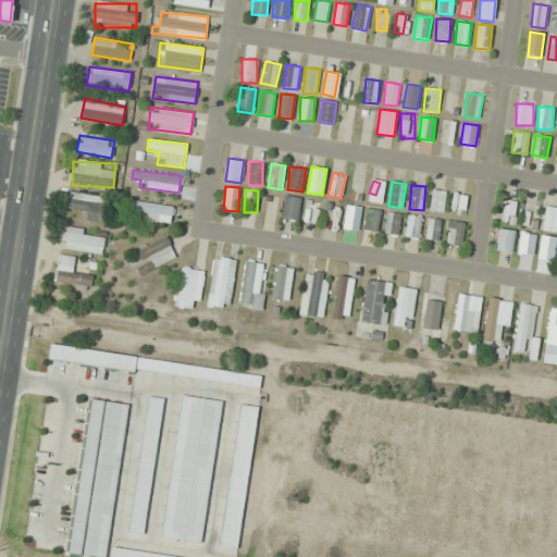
[(444,213),(446,190),(432,189),(430,211),(444,213)]
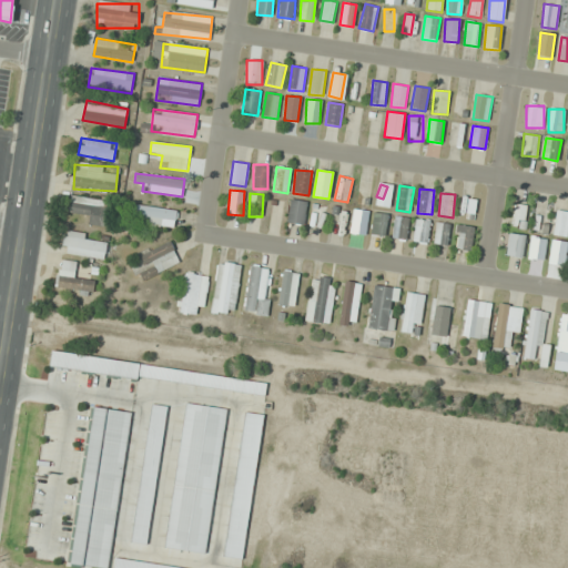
[(474,220),(477,199),(462,195),(457,217),(474,220)]
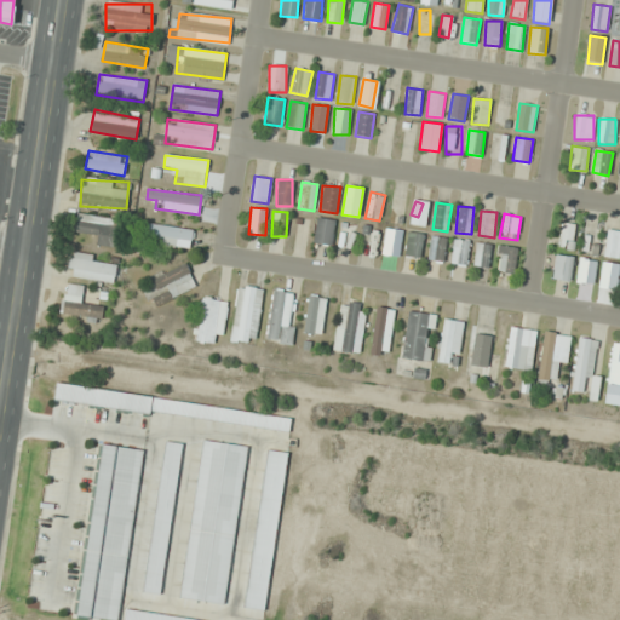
[(116,246),(116,217),(75,217),(75,231),(96,231),(96,246),(116,246)]
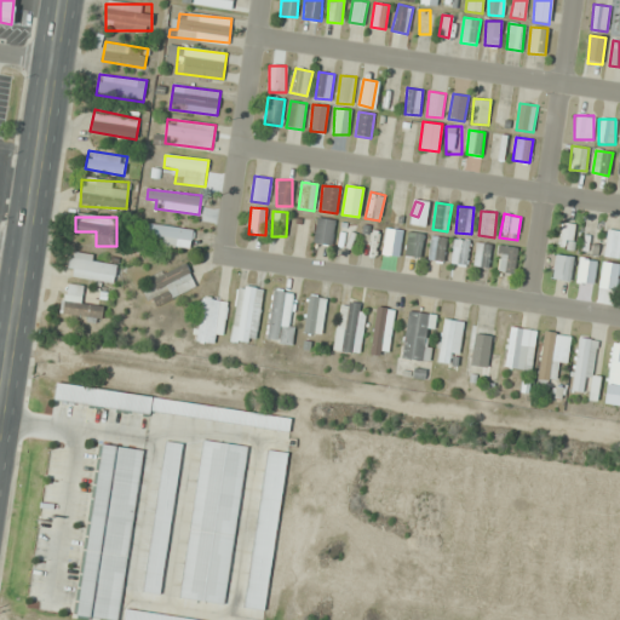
[(336,219),(317,217),(313,242),(332,245),(336,219)]
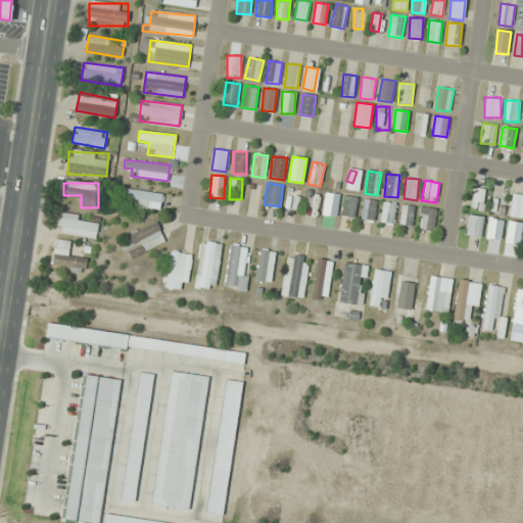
[(160,209),(162,194),(123,188),(122,196),(132,198),(131,205),(160,209)]
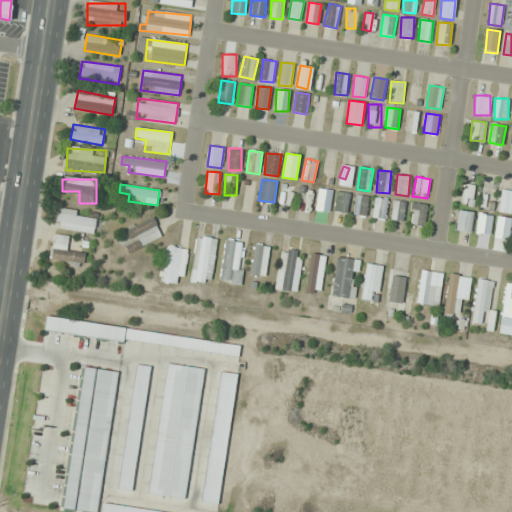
[(463,206),(474,206),(474,184),(463,184),(463,206)]
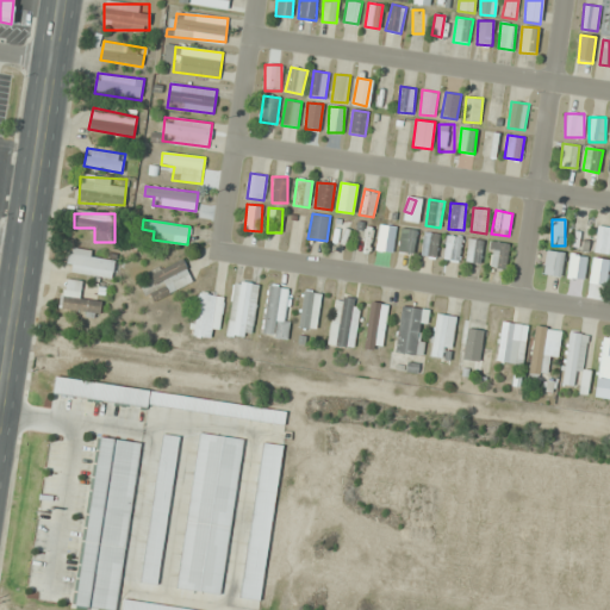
[(346,221),(336,222),(337,241),(347,240),(346,221)]
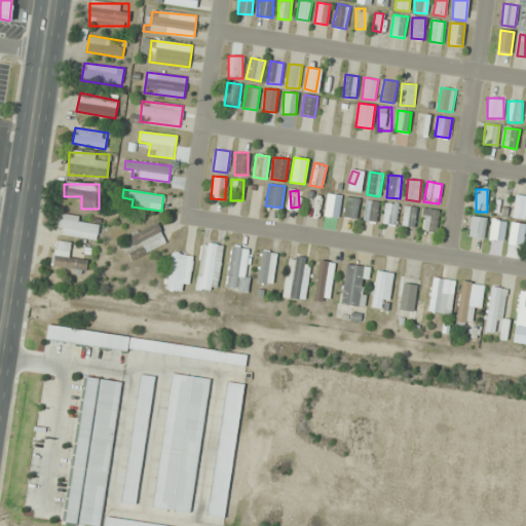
[(340,195),(327,194),(325,216),(338,217),(340,195)]
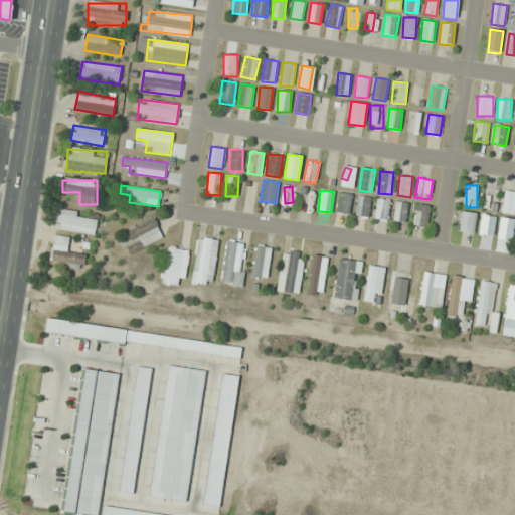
[(514,214),(514,211),(514,191),(504,190),(502,213),(514,214)]
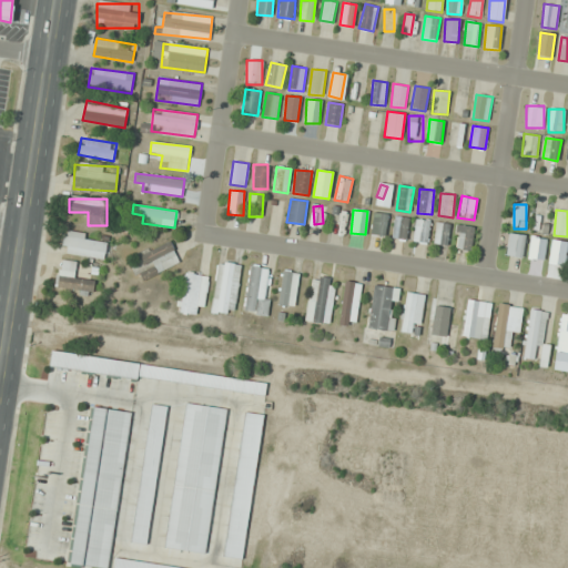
[(371,234),(385,236),(388,214),(373,212),(371,234)]
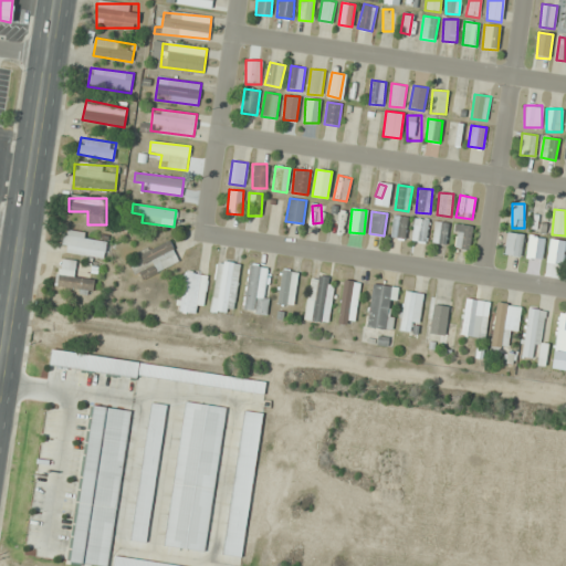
[(406,238),(408,217),(392,216),(391,237),(406,238)]
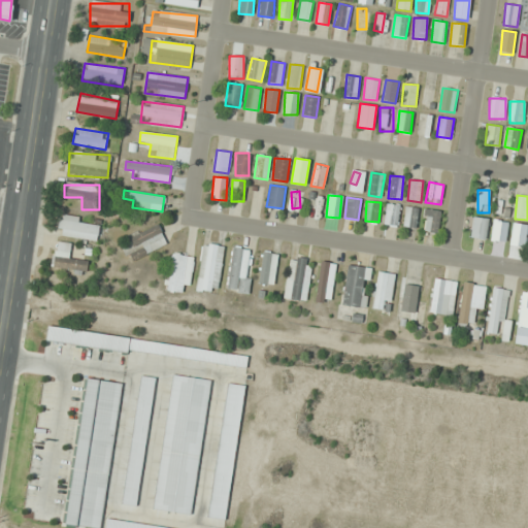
[(384,225),(398,226),(400,205),(386,203),(384,225)]
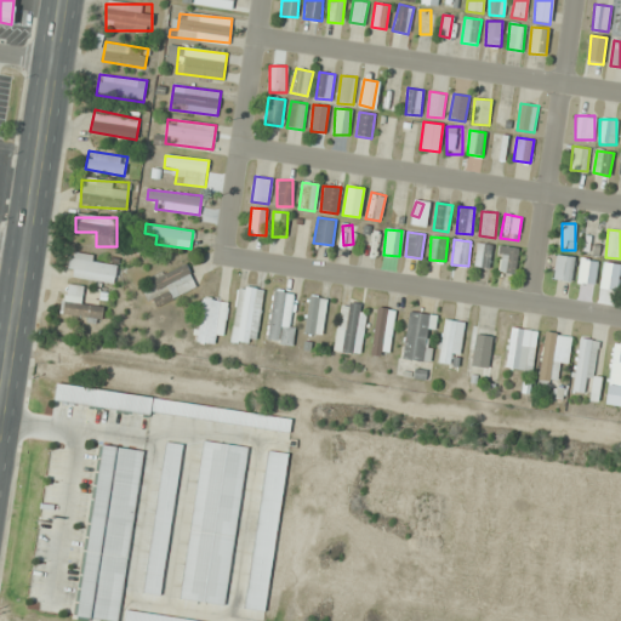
[(476,268),(491,268),(493,243),(477,243),(476,268)]
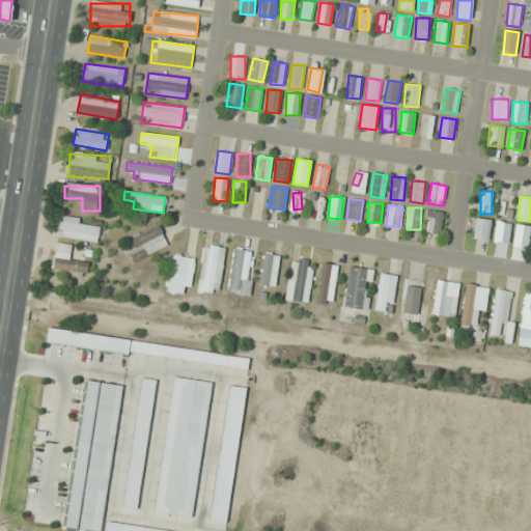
[(425,232),(441,233),(443,212),(427,210),(425,232)]
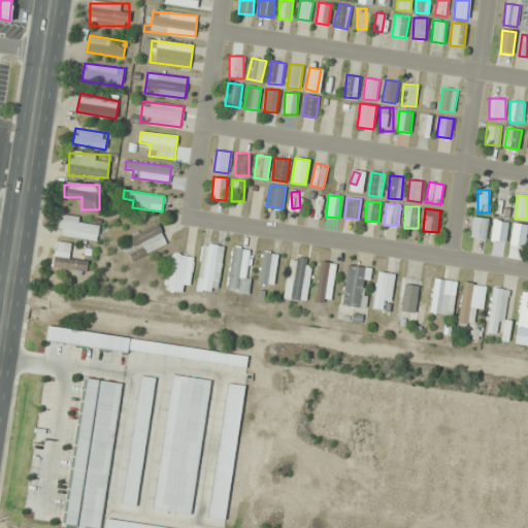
[(99,218),(59,217),(58,237),(98,238),(99,218)]
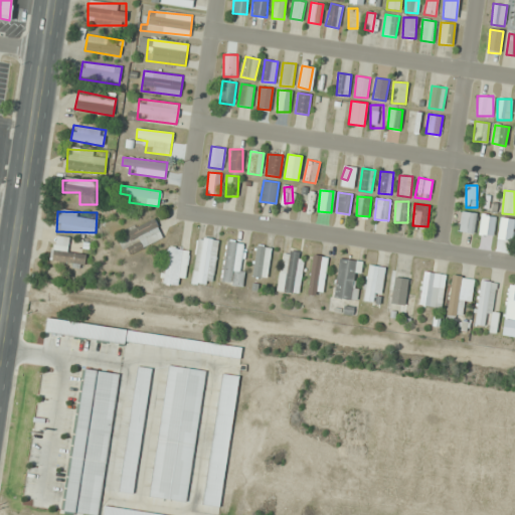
[(474,233),(477,213),(462,211),(459,231),(474,233)]
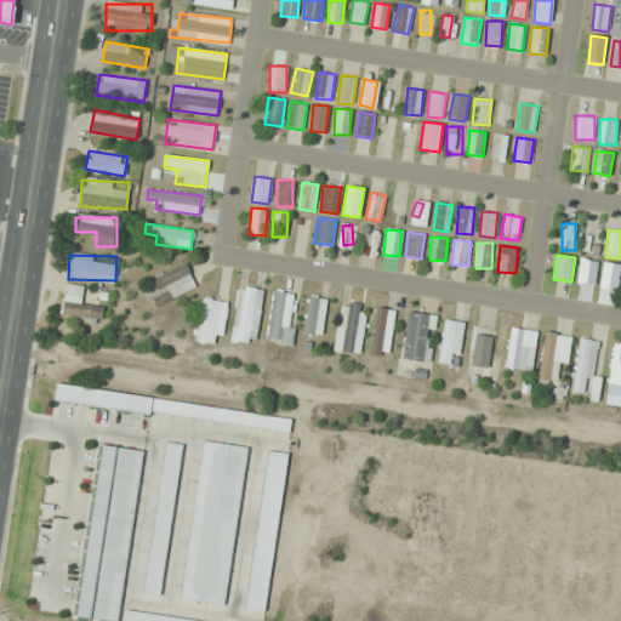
[(598,262),(581,258),(577,281),(594,284),(598,262)]
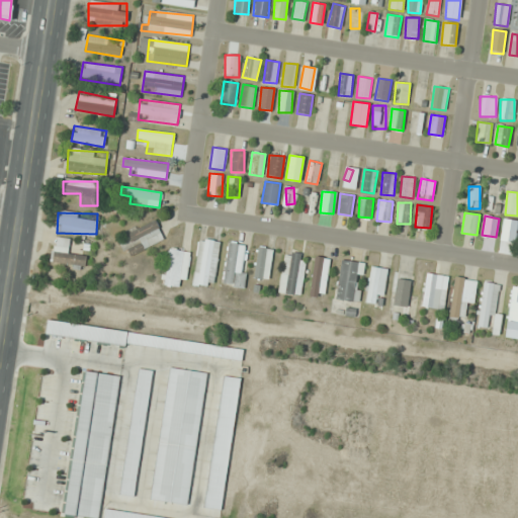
[(142,249),(164,239),(155,220),(126,233),(131,243),(138,240),(142,249)]
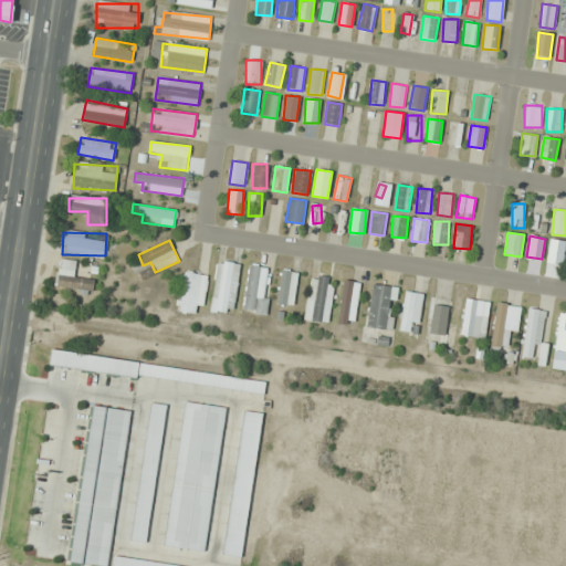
[(548,261),(562,263),(564,241),(551,240),(548,261)]
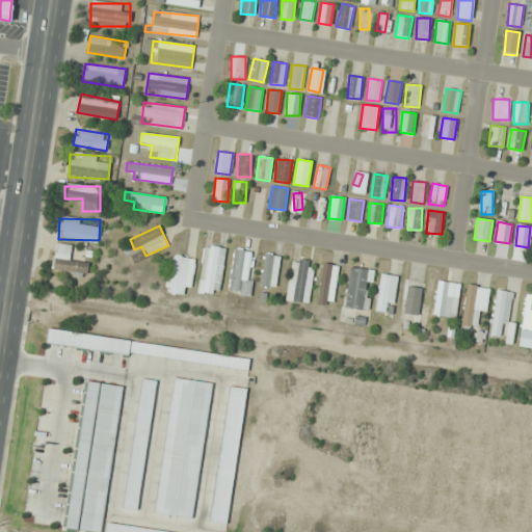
[(53,269),(86,275),(89,262),(70,258),(72,245),(57,243),(53,269)]
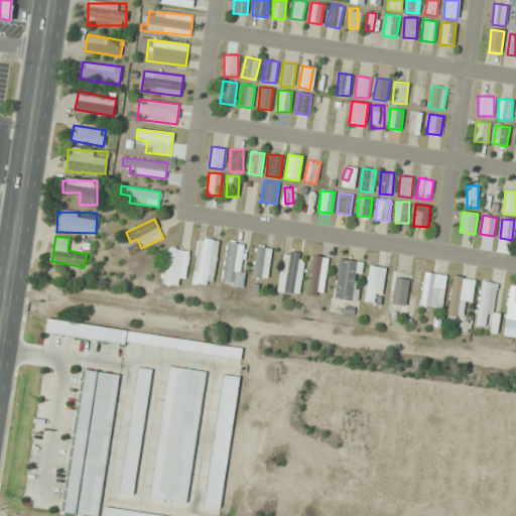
[(219,240),(198,238),(192,284),(213,286),(219,240)]
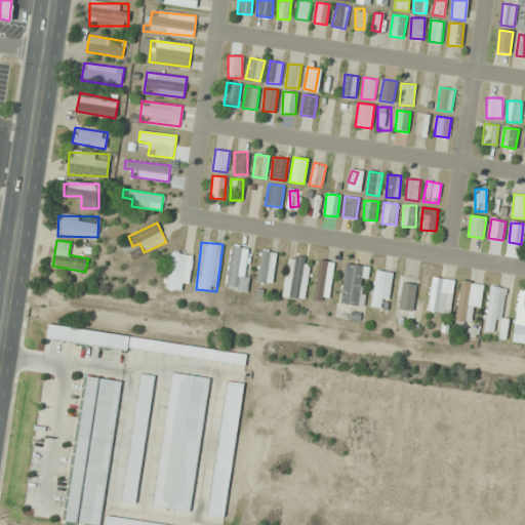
[(224,287),(245,292),(254,250),(233,245),(224,287)]
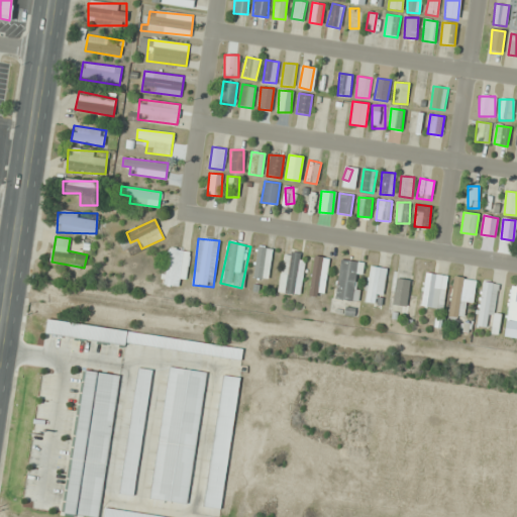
[(253,278),(269,280),(272,247),(256,246),(253,278)]
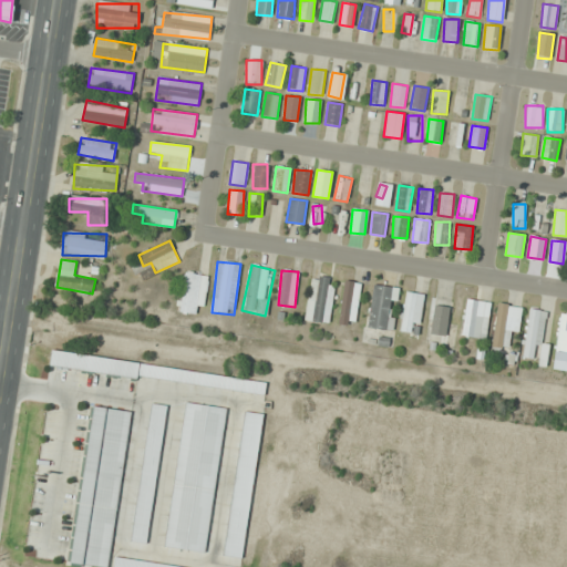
[(207,276),(184,272),(179,311),(204,315),(207,276)]
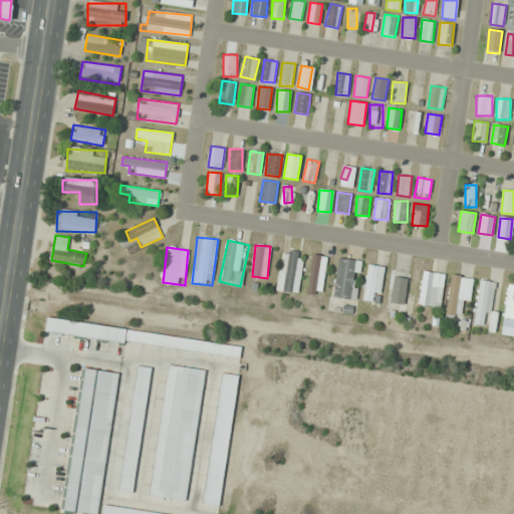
[(297,293),(304,252),(283,248),(276,289),(297,293)]
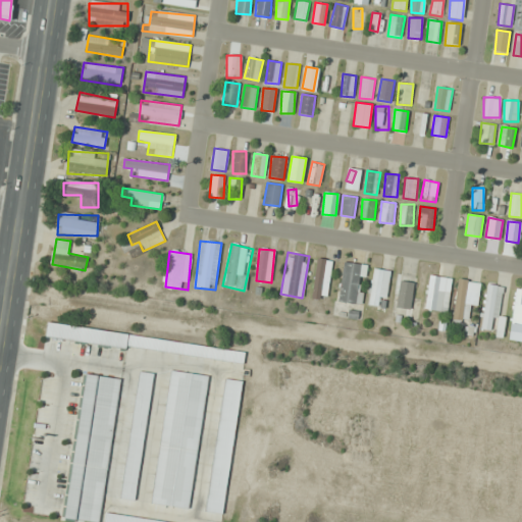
[(331,260),(316,258),(312,299),(327,300),(331,260)]
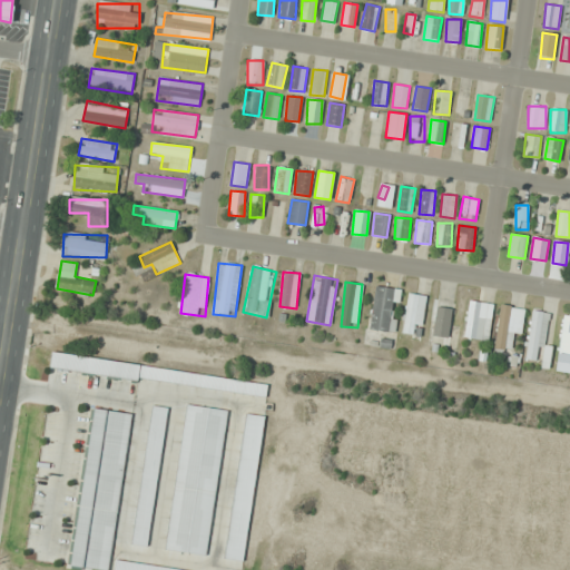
[(394,332),(400,290),(375,286),(369,328),(394,332)]
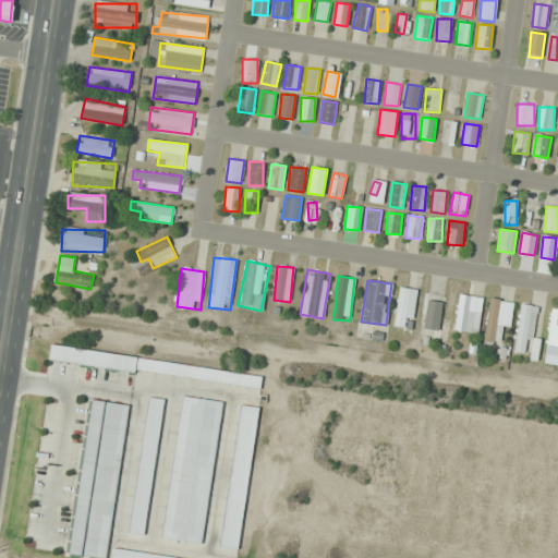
[(392,325),(411,328),(417,290),(400,287),(392,325)]
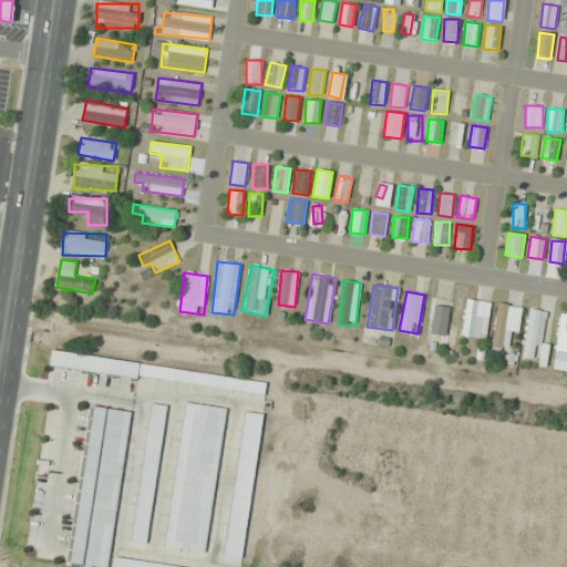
[(446,346),(454,301),(434,298),(426,341),(446,346)]
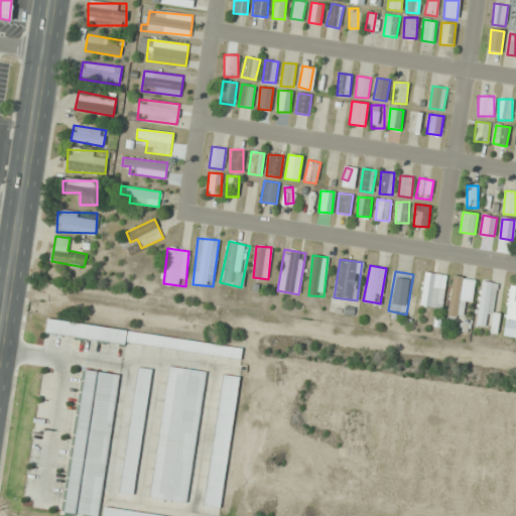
[(421,306),(442,307),(444,274),(423,273),(421,306)]
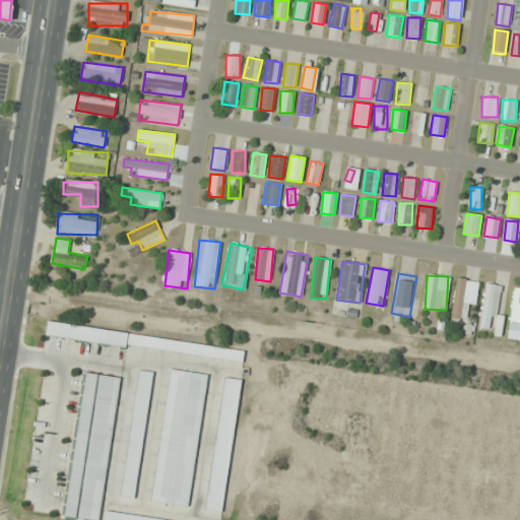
[(477,280),(455,278),(451,318),(462,318),(462,311),(474,312),(477,280)]
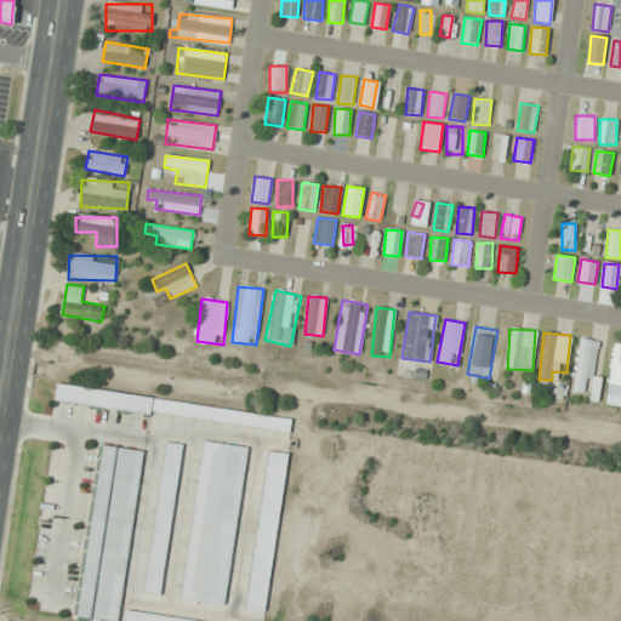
[(594,381),(598,340),(579,339),(574,392),(585,392),(586,380),(594,381)]
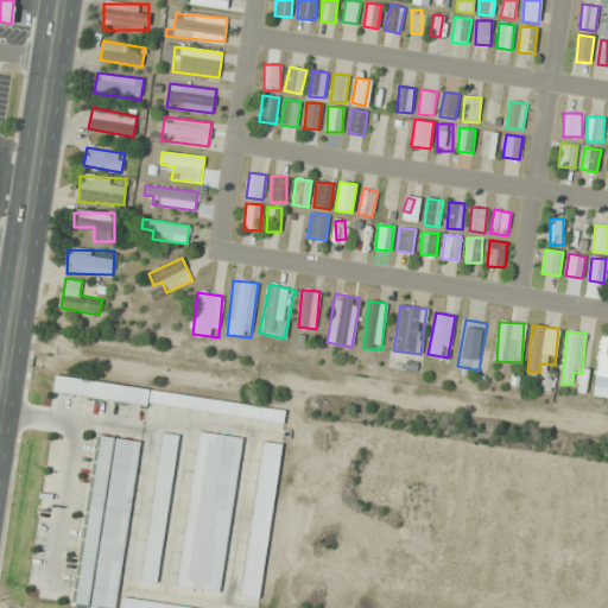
[(607,378),(607,336),(600,335),(596,378),(607,378)]
